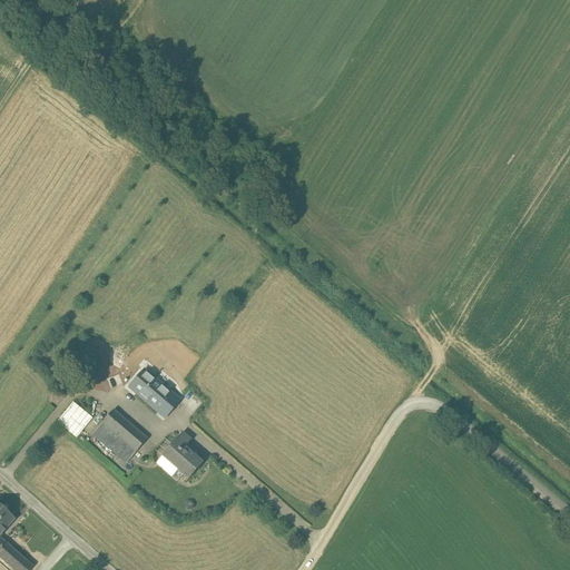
[(146,367),(129,386),(164,416),(180,399),(146,367)]
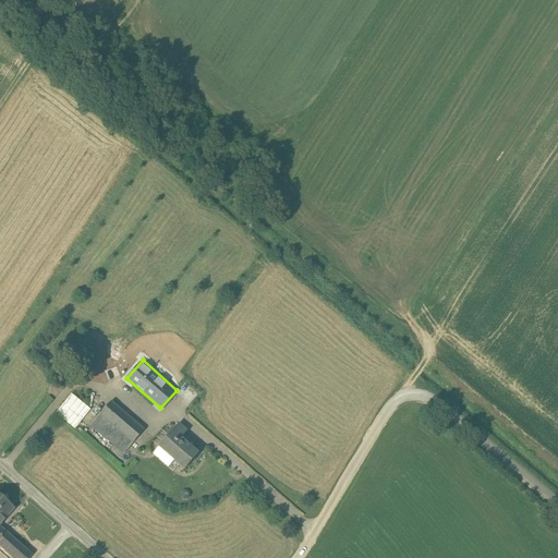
[(76,427),(92,408),(73,392),(58,413),(76,427)]
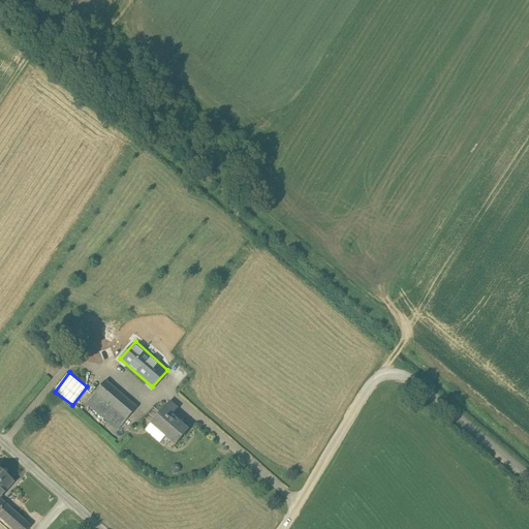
[(138,404),(105,377),(95,391),(128,417),(138,404)]
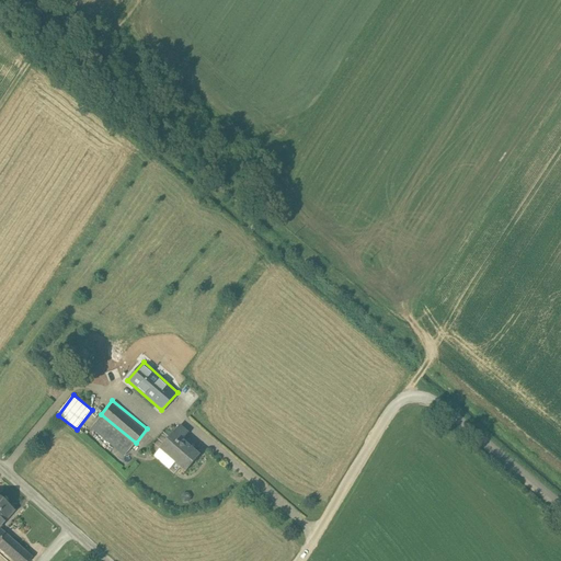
[(189,432),(180,424),(159,447),(187,470),(201,454),(182,438),(189,432)]
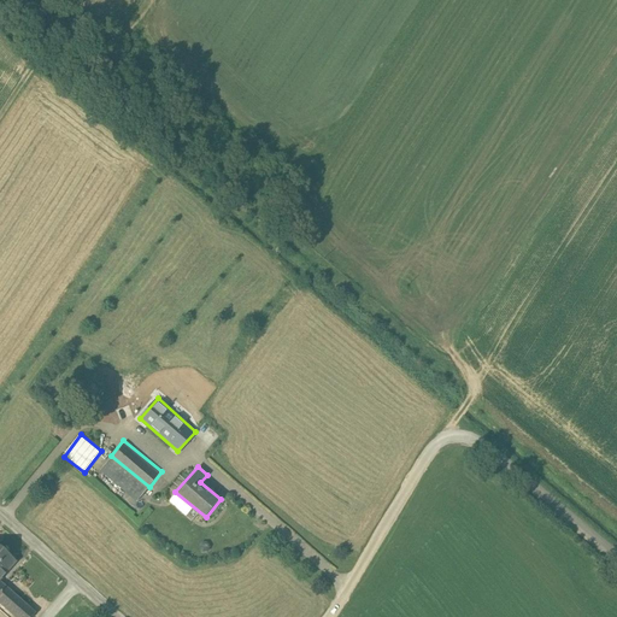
[(0,544),(0,569),(12,556),(0,544)]
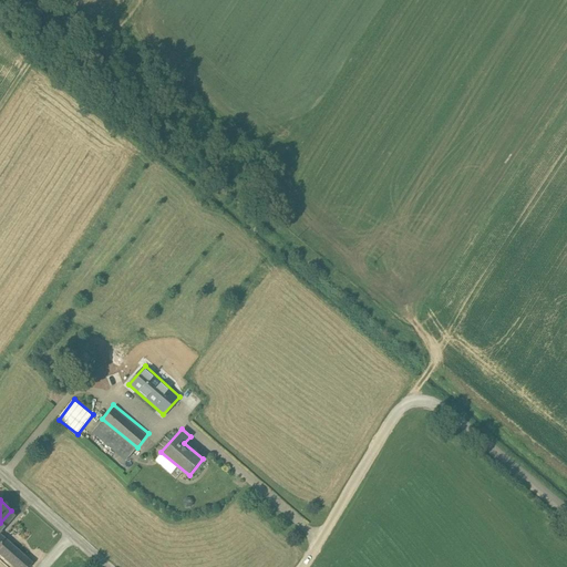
[(29,566),(34,562),(0,531),(0,555),(13,566),(29,566)]
